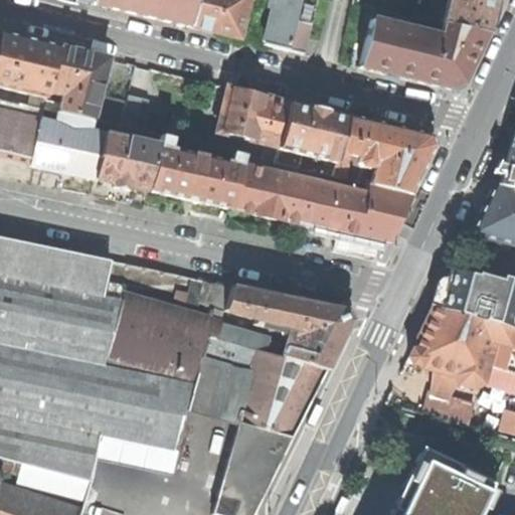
[(92,0),(92,3),(136,14),(191,27),(197,0),(92,0)]
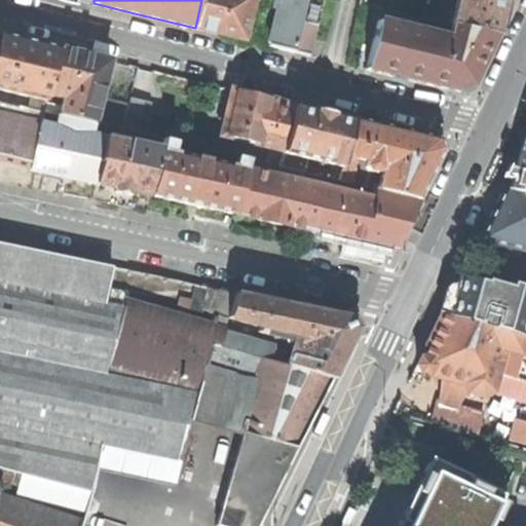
[(201,0),(195,28),(220,33),(245,39),(254,1),(254,0),(201,0)]
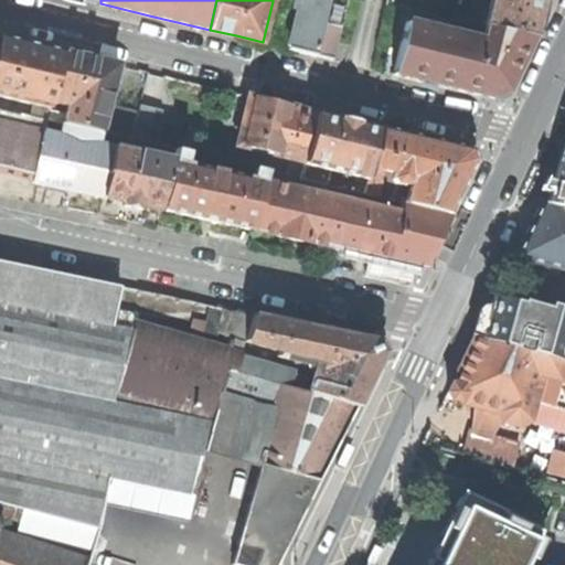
[(328,10),(329,0),(295,0),(294,6),(299,7),(289,49),(302,52),(317,55),(328,10)]
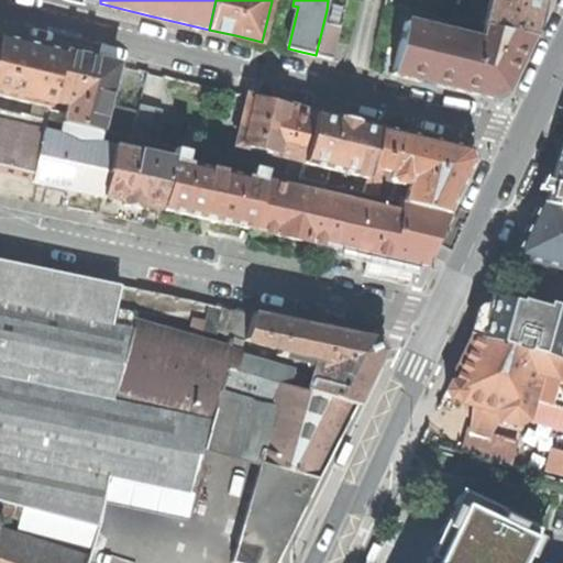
[(328,0),(327,10),(343,13),(345,0),(328,0)]
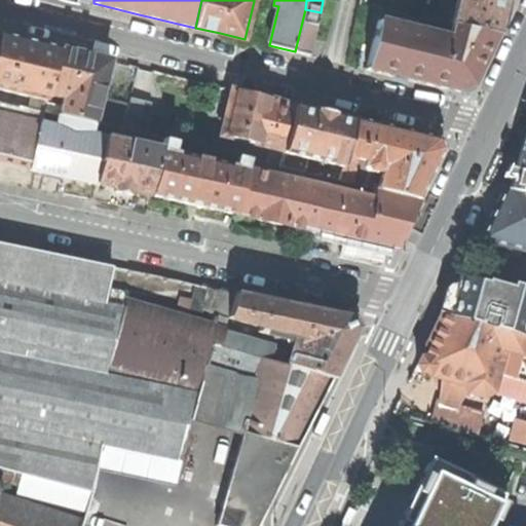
[(451,24),(456,0),(441,0),(437,21),(442,22),(451,24)]
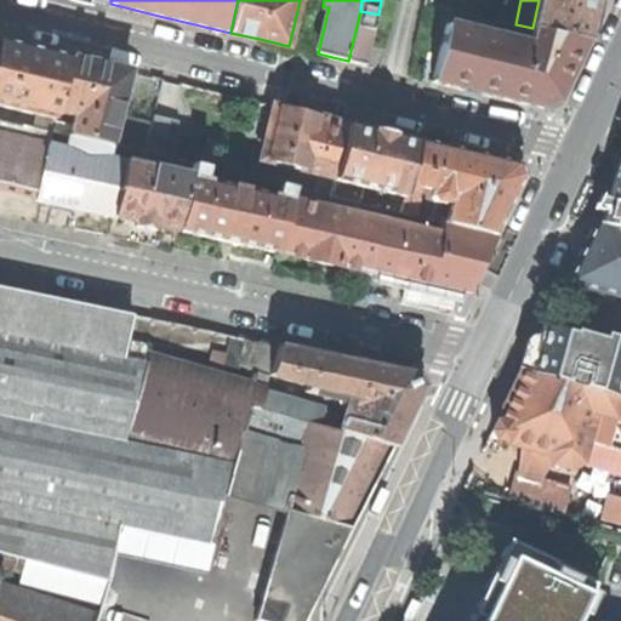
[(539,0),(533,28),(586,40),(593,9),(594,0),(539,0)]
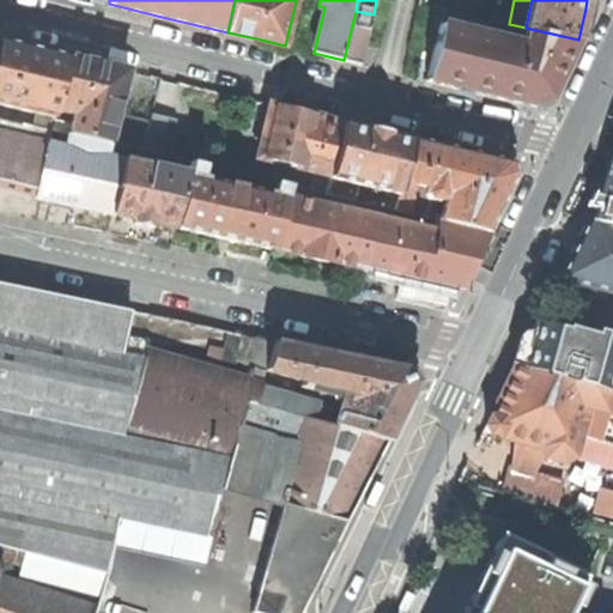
[(344,60),(362,65),(374,14),(356,11),(344,60)]
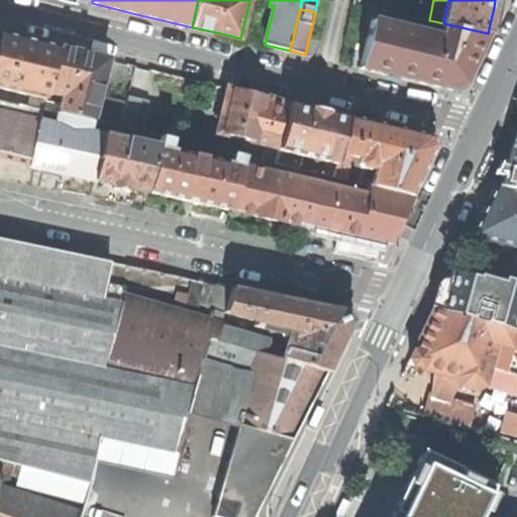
[(488,33),(443,23),(441,35),(431,33),(372,19),(359,67),(422,82),(451,89),(464,84),(488,33)]
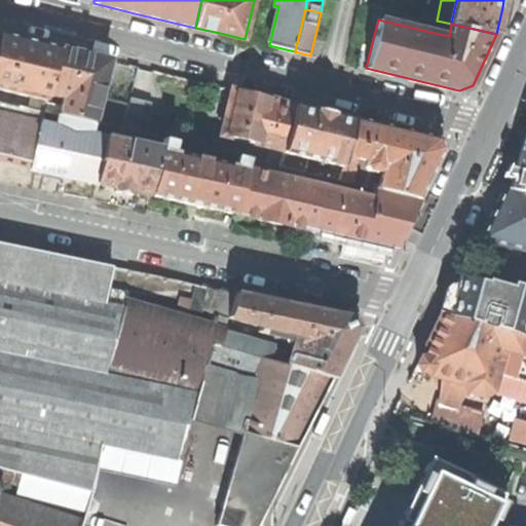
[(451,24),(442,22),(439,34),(449,36),(451,24)]
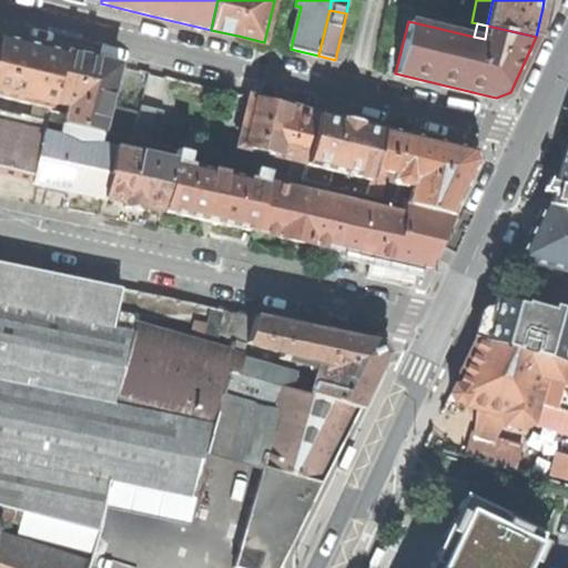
[(0,95),(52,108),(53,101),(67,52),(34,44),(1,37),(0,42),(0,95)]
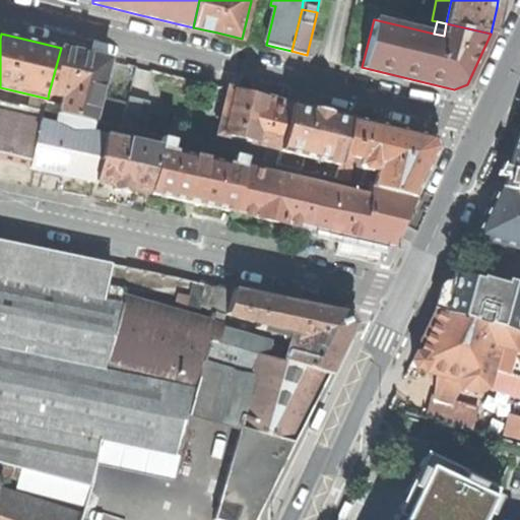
[(92,121),(93,121),(100,96),(110,59),(85,54),(61,48),(49,92),(64,96),(60,114),(61,114),(92,121)]
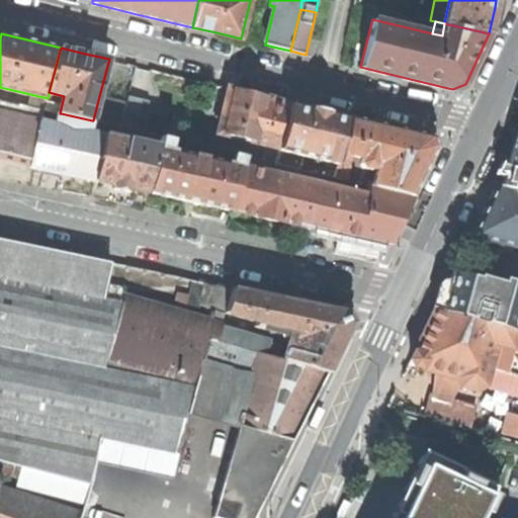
[(279,148),(290,102),(258,94),(229,88),(218,133),(279,148)]
